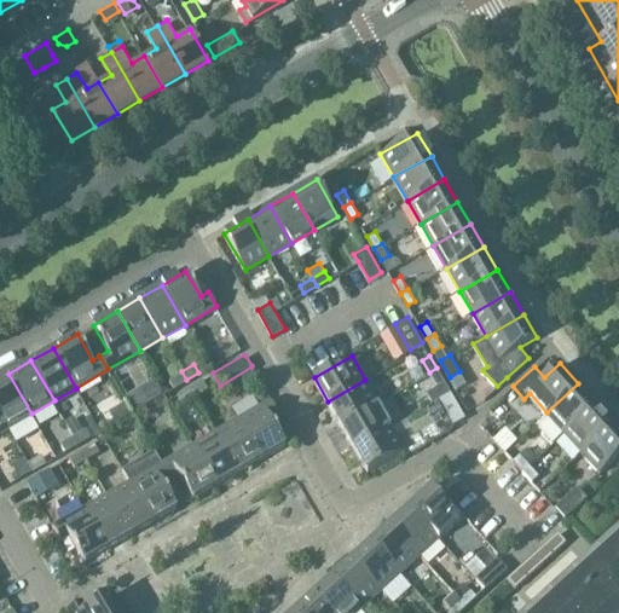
[(444,380),(437,368),(429,372),(437,385),(444,380)]
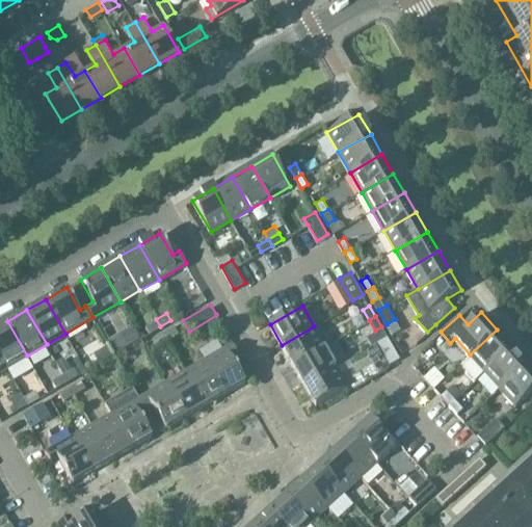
[(160,326),(156,319),(145,325),(150,333),(160,326)]
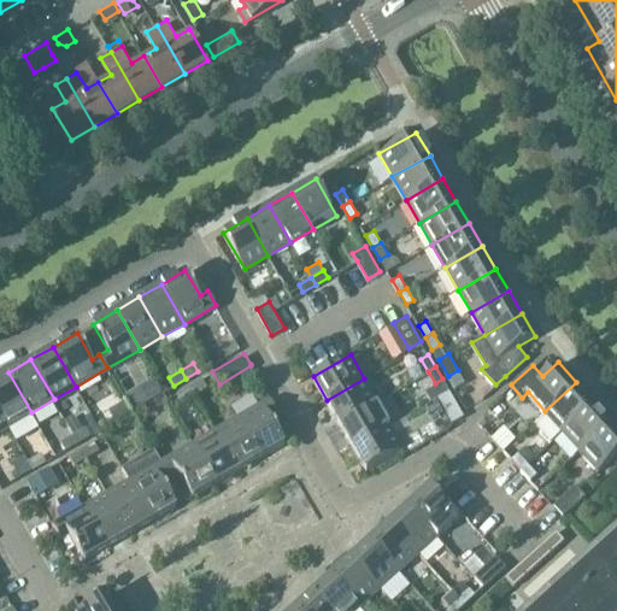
[(448,376),(454,387),(464,380),(458,370),(448,376)]
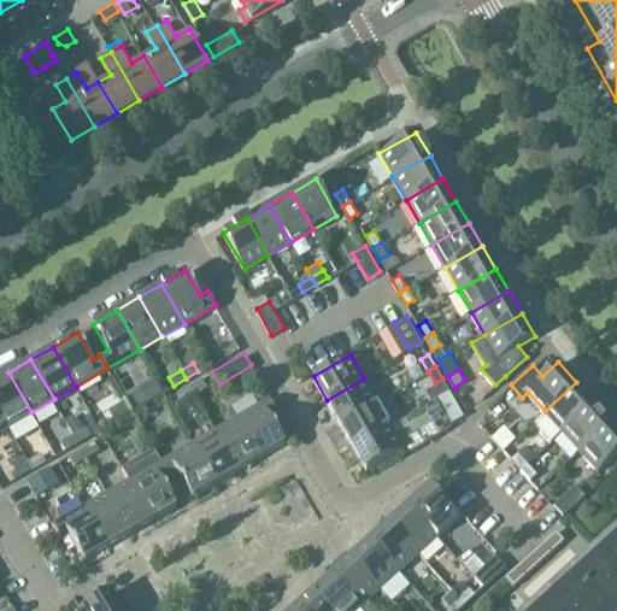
[(0,410),(9,426),(31,412),(9,372),(0,377),(0,410)]
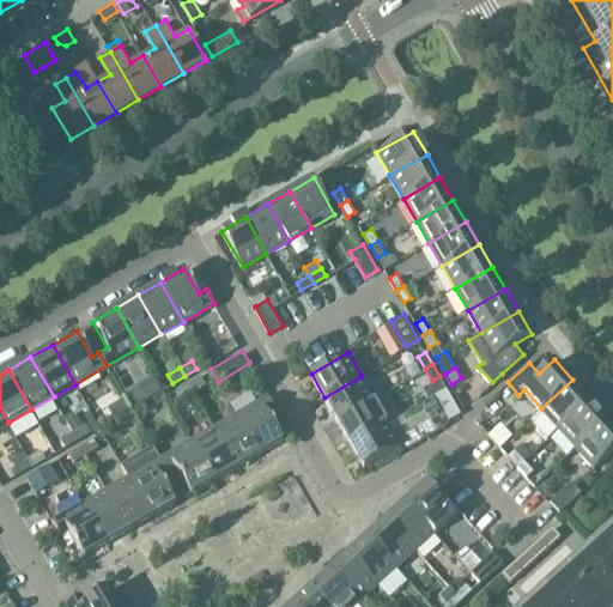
[(152,375),(123,392),(131,405),(159,388),(152,375)]
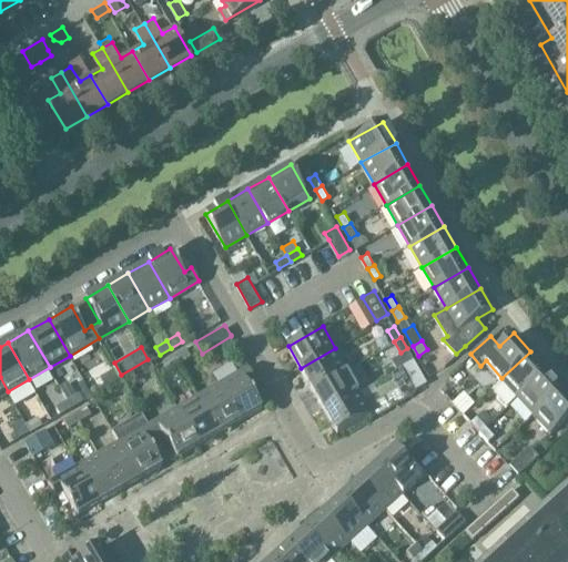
[(174,354),(179,361),(191,355),(186,347),(174,354)]
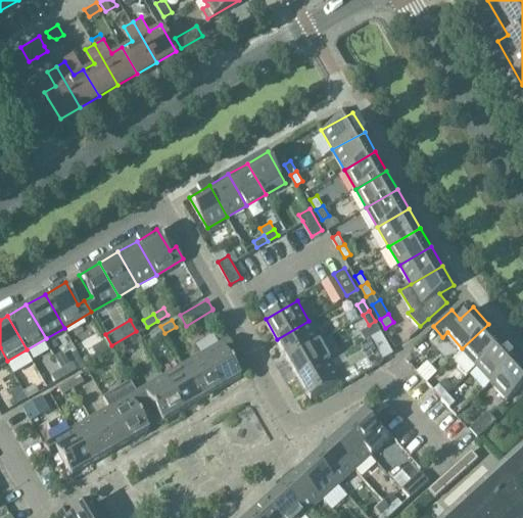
[(288,358),(320,340),(308,321),(277,339),(288,358)]
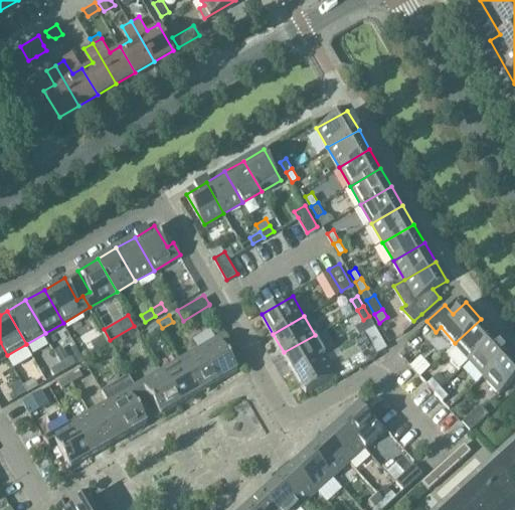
[(481,319),(455,343),(469,359),(496,335),(481,319)]
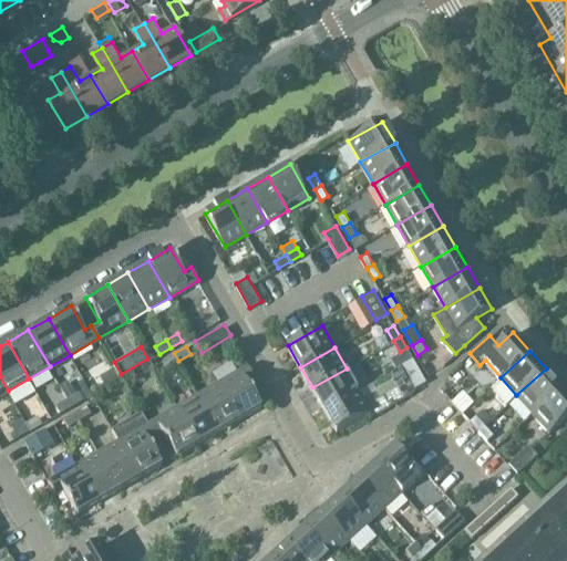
[(178,361),(174,353),(163,360),(167,367),(178,361)]
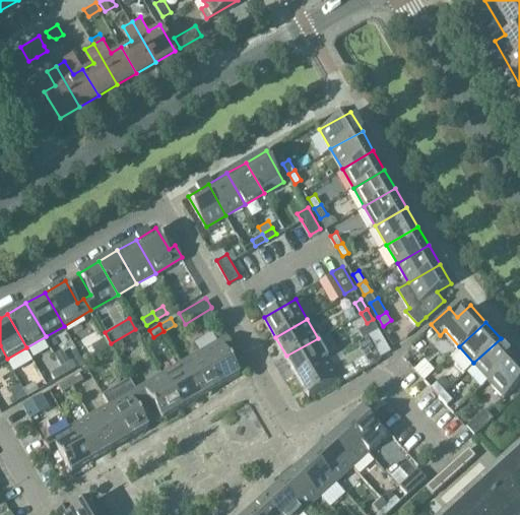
[(369,335),(380,356),(390,349),(378,327),(368,333),(369,335)]
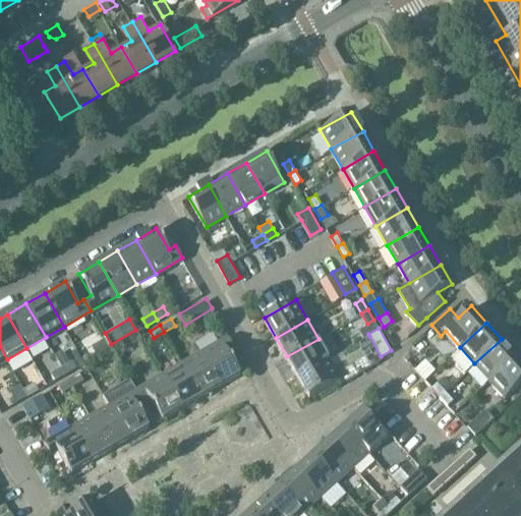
[(200,395),(240,373),(228,351),(234,347),(227,335),(181,361),(200,395)]
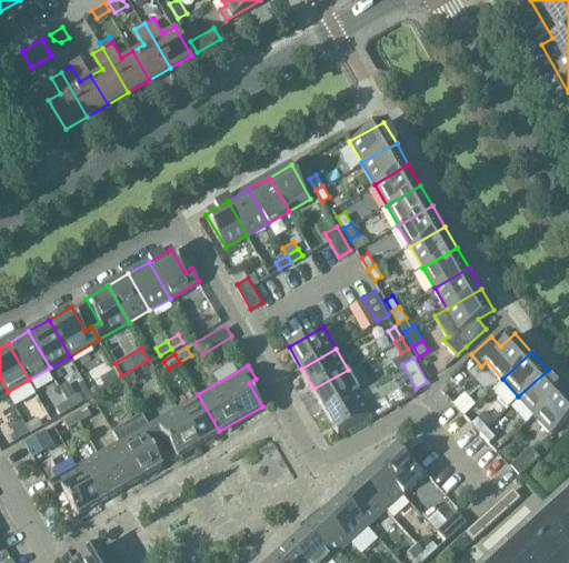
[(398,369),(395,372),(395,378),(396,380),(402,392),(407,395),(408,396),(411,394),(417,390),(416,389),(403,367),(398,369)]
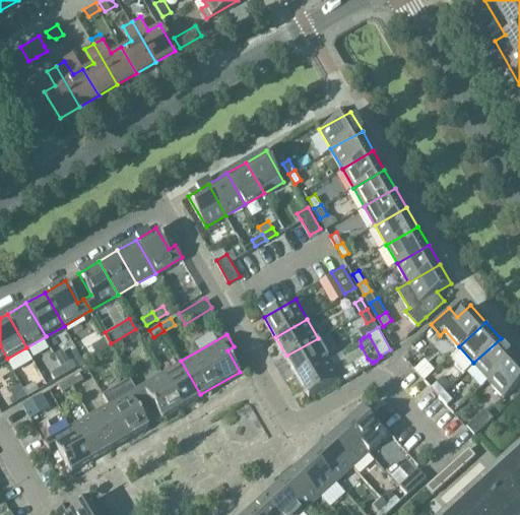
[(298,375),(329,357),(318,338),(286,356),(298,375)]
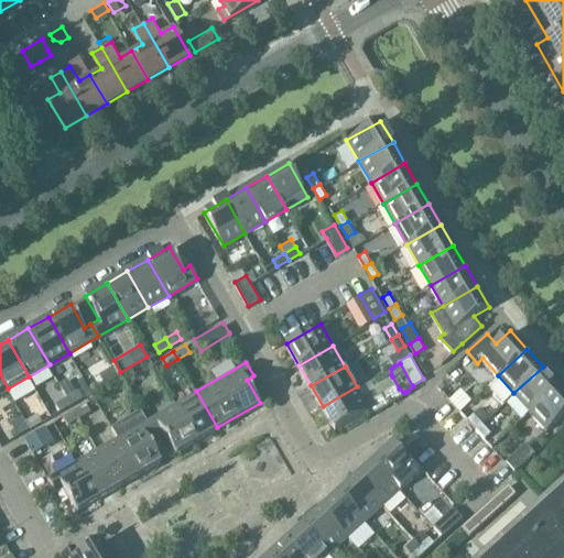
[(530,411),(559,384),(543,367),(513,393),(530,411)]
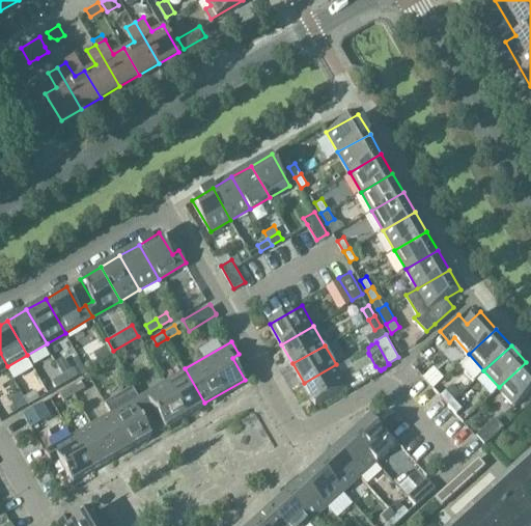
[(437,353),(425,362),(437,376),(448,365),(437,353)]
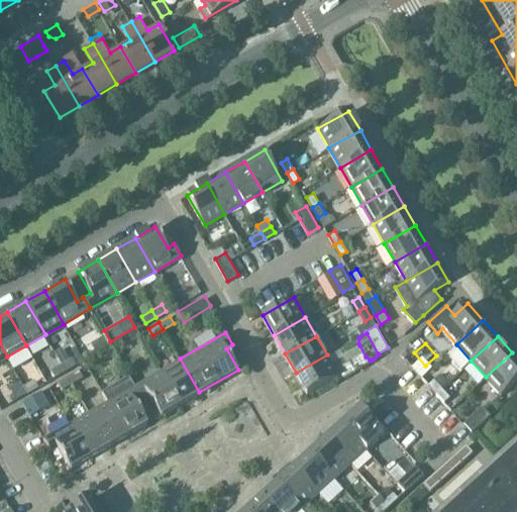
[(516,379),(516,357),(512,352),(486,377),(501,394),(516,379)]
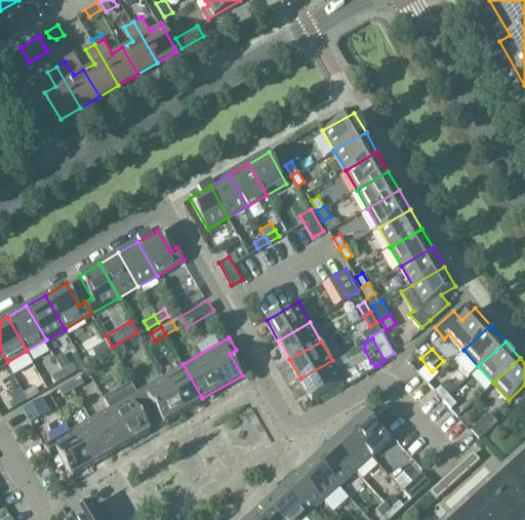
[(332,360),(300,378),(312,399),(344,381),(332,360)]
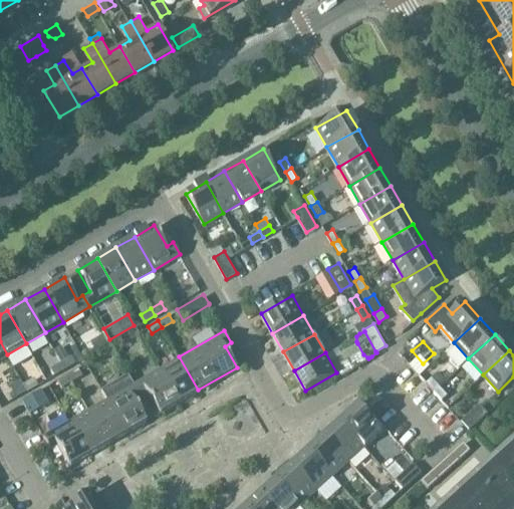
[(61,360),(65,367),(75,361),(71,354),(61,360)]
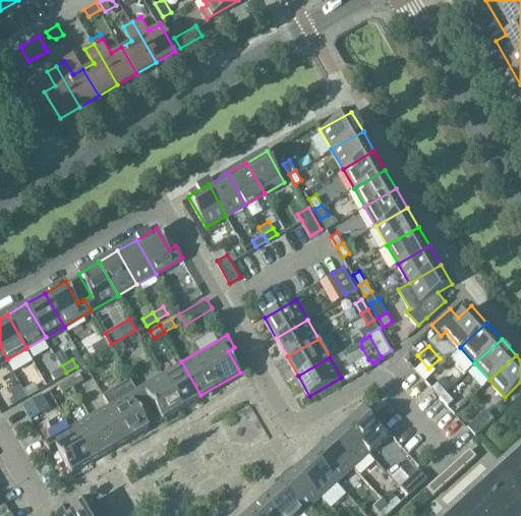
[(163,373),(182,406),(200,395),(181,361),(163,373)]
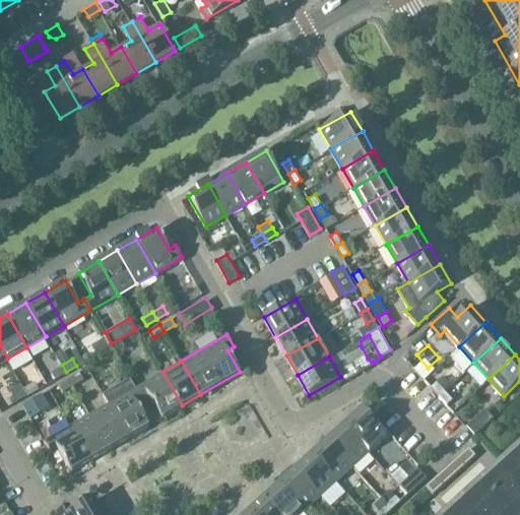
[(66,372),(62,365),(51,371),(55,378),(66,372)]
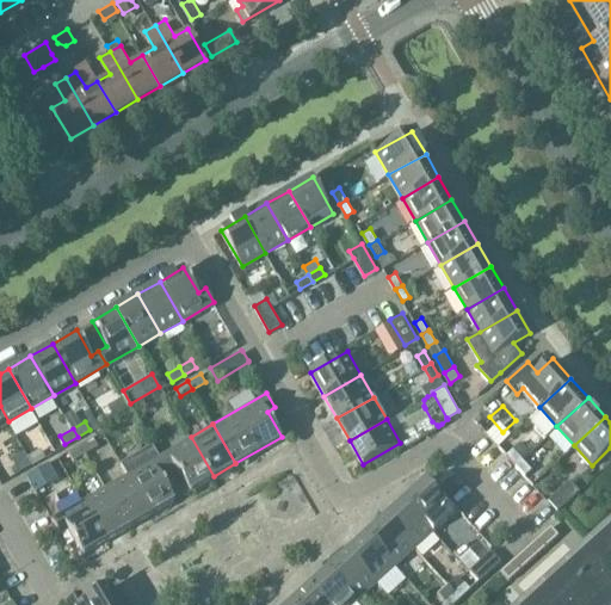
[(81,443),(86,451),(98,444),(93,436),(81,443)]
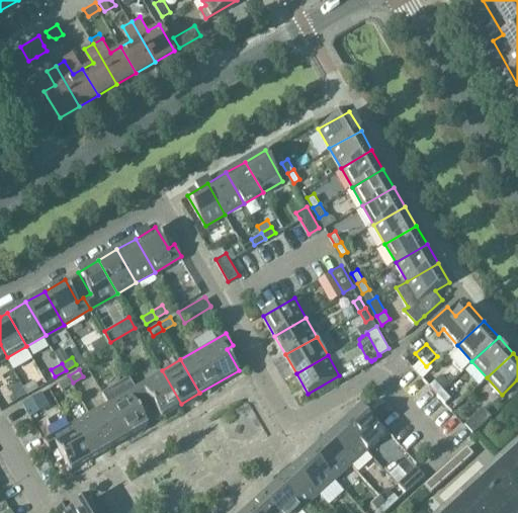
[(162,370),(135,386),(142,398),(149,394),(161,415),(181,404),(162,370)]
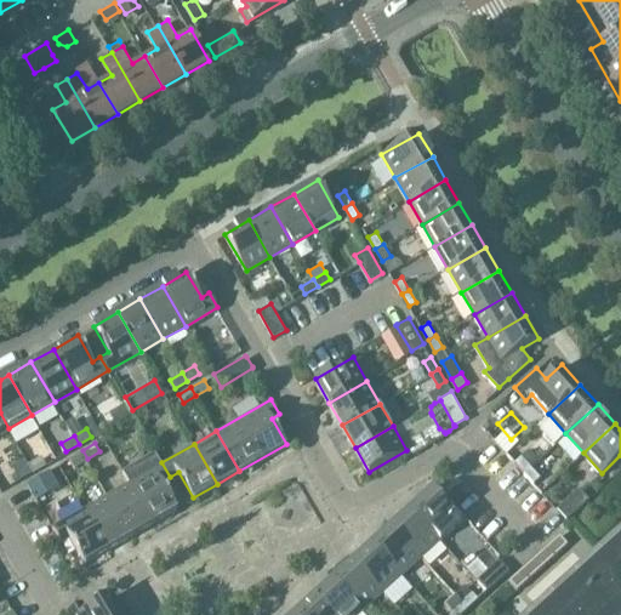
[(529,446),(520,454),(530,465),(539,457),(529,446)]
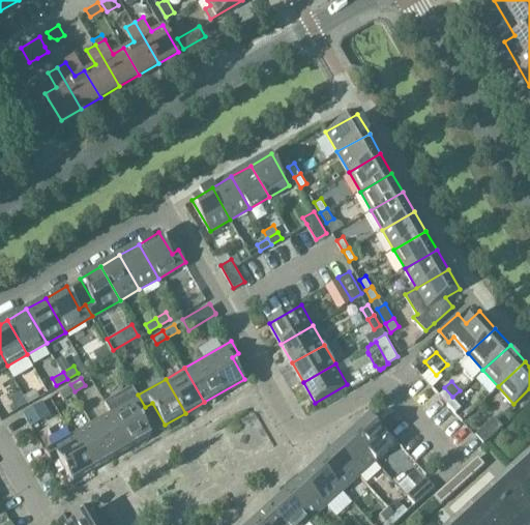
[(75,391),(70,384),(59,390),(63,398),(75,391)]
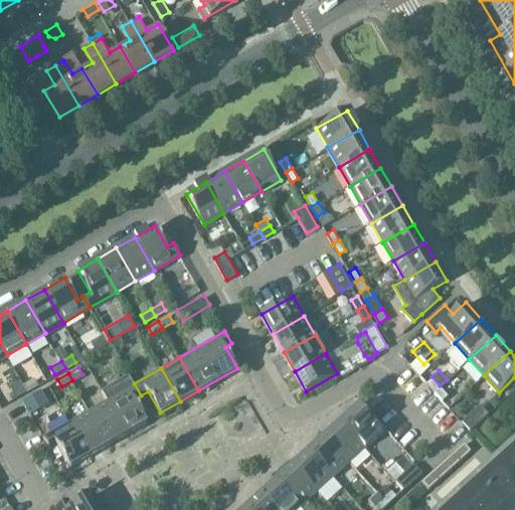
[(141,395),(134,383),(128,373),(102,388),(108,398),(127,432),(147,420),(135,399),(141,395)]
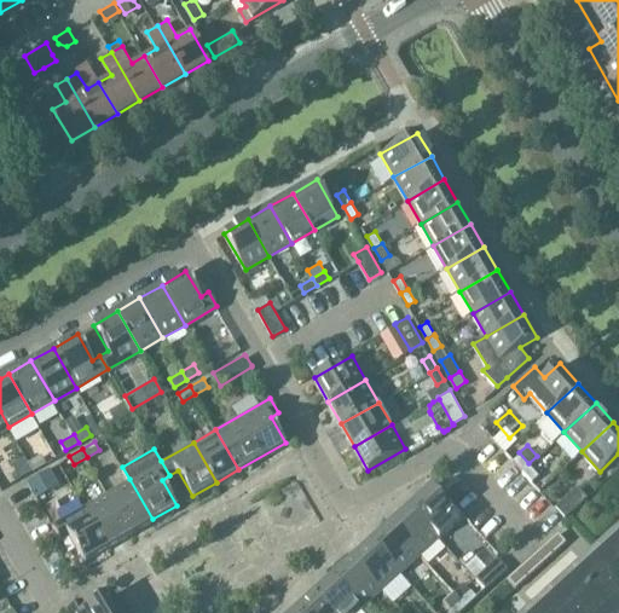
[(519,452),(513,458),(522,469),(528,463),(519,452)]
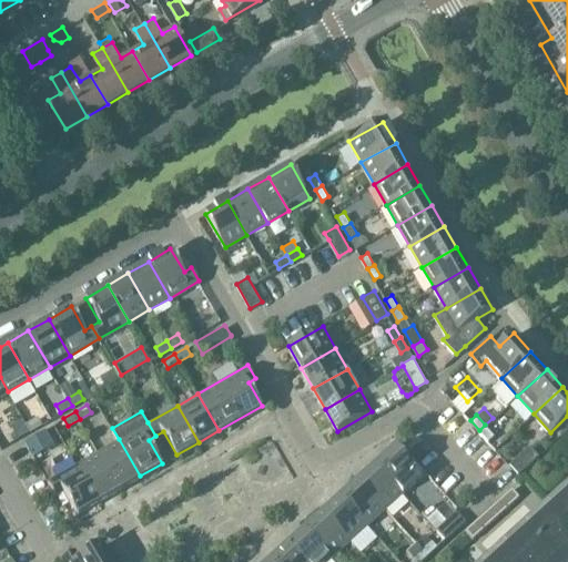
[(26,422),(30,430),(42,423),(38,416),(26,422)]
